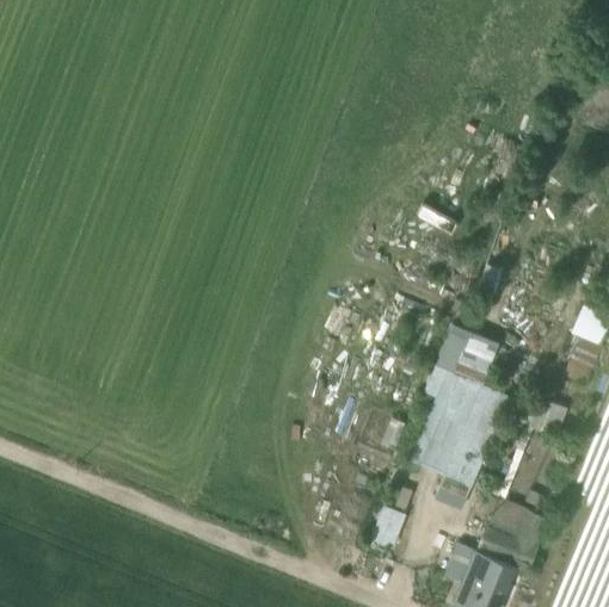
[(480,335),(454,324),(442,351),(469,363),(480,335)]
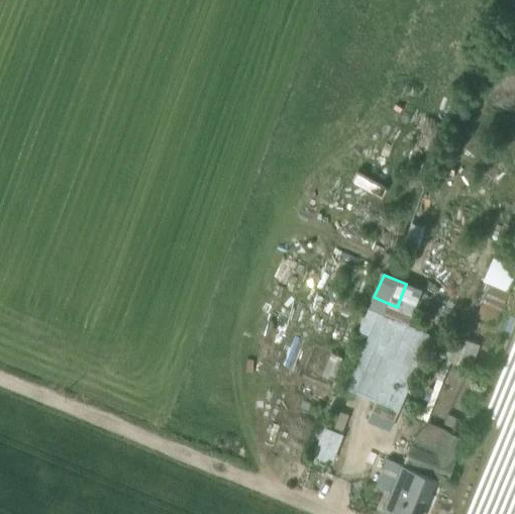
[(496,328),(512,292),(492,284),(477,320),(496,328)]
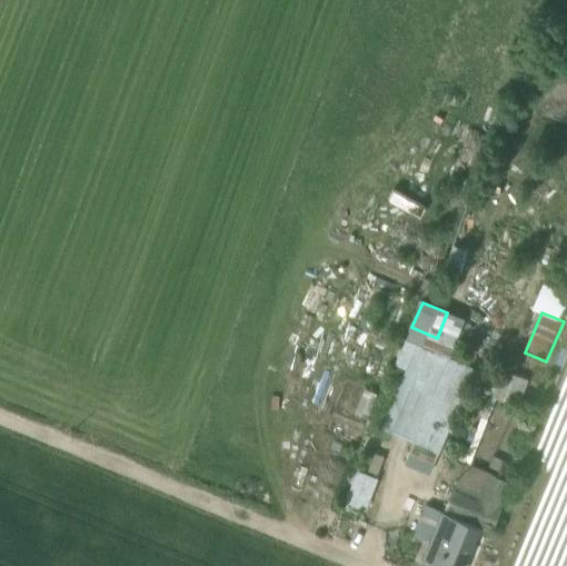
[(440,452),(475,369),(448,358),(444,368),(411,355),(380,427),(440,452)]
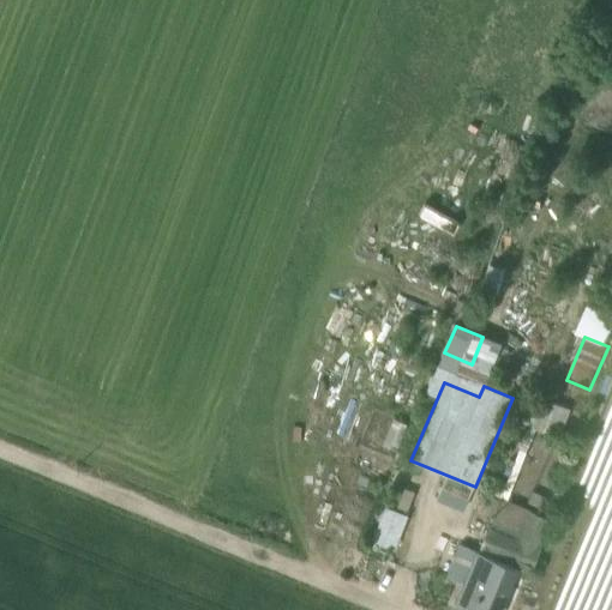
[(570,412),(543,400),(531,428),(558,440),(570,412)]
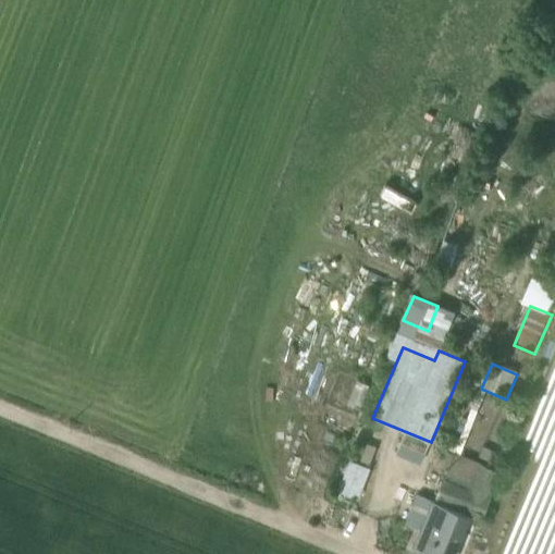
[(375,450),(367,445),(360,462),(369,465),(375,450)]
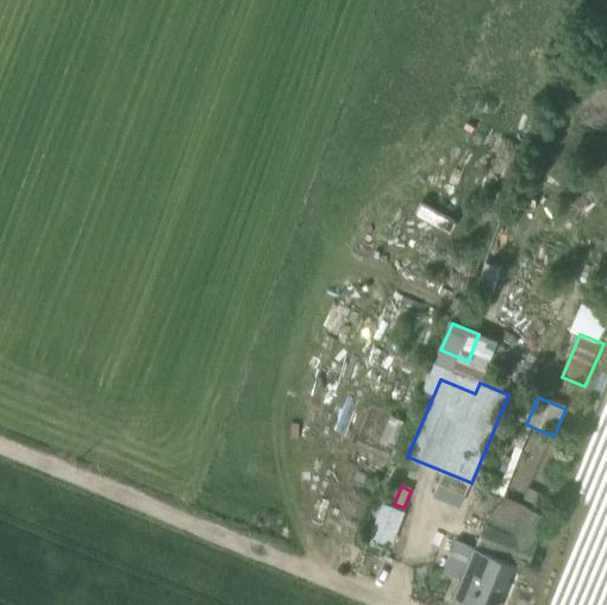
[(527,571),(549,518),(533,512),(540,495),(529,490),(521,506),(498,497),(455,600),(464,604),(499,604),(517,566),(527,571)]
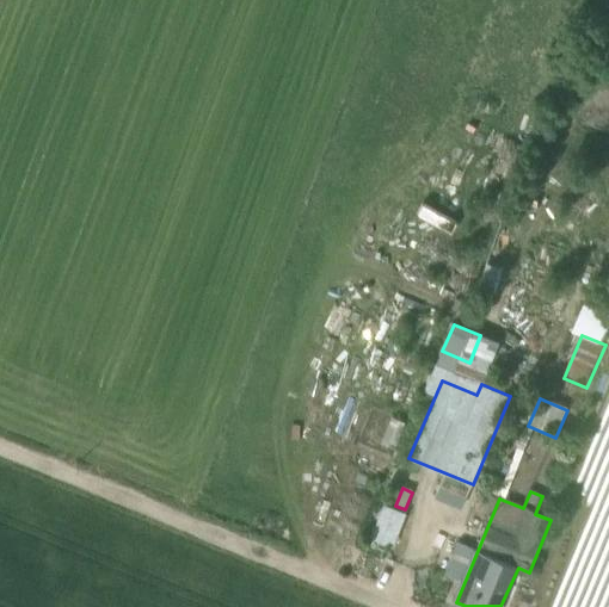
[(406,515),(382,506),(368,538),(393,547),(406,515)]
